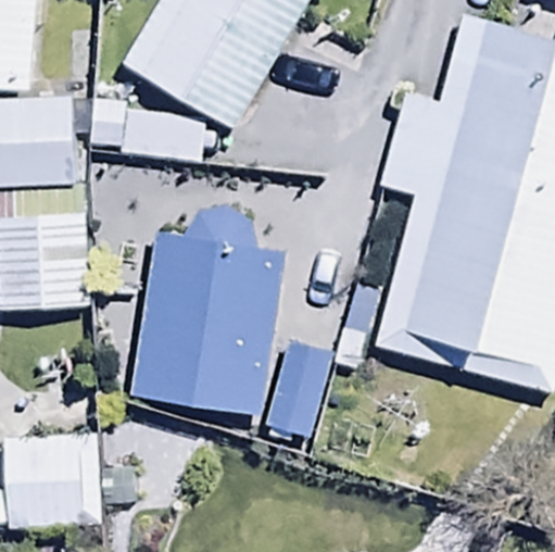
[(0,93),(28,97),(37,0),(0,0),(0,93)]
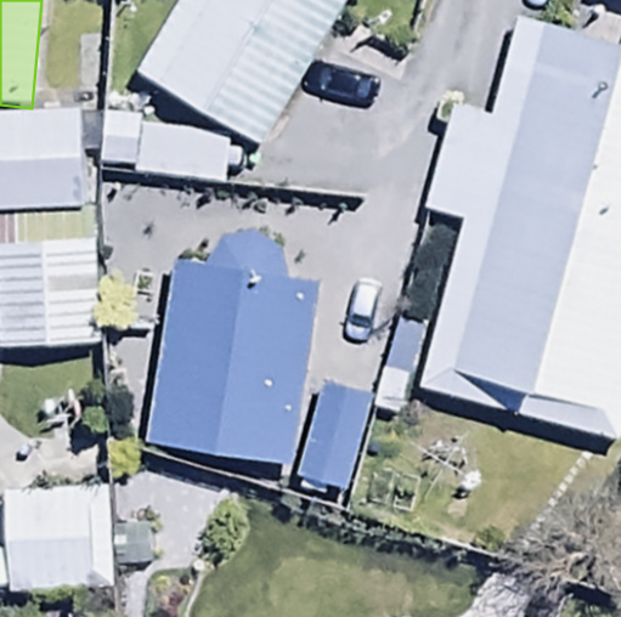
[(176,0),(136,69),(264,145),(349,0),(176,0)]
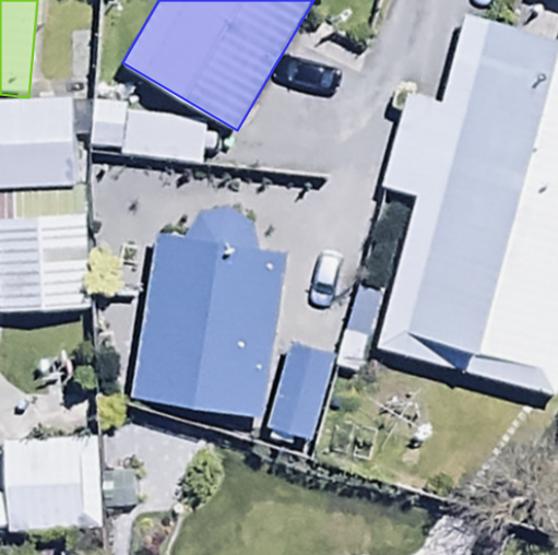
[(379,192),(415,202),(377,347),(556,394),(557,387),(557,40),(465,15),(441,104),(405,94),(379,192)]
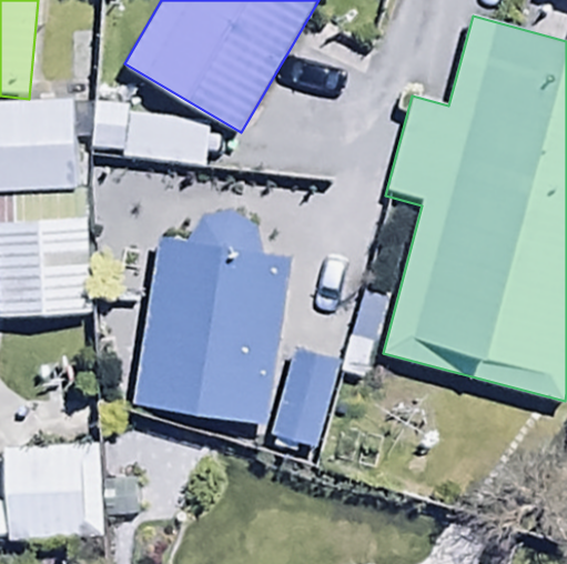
[(76,103),(0,103),(0,193),(76,193),(76,103)]
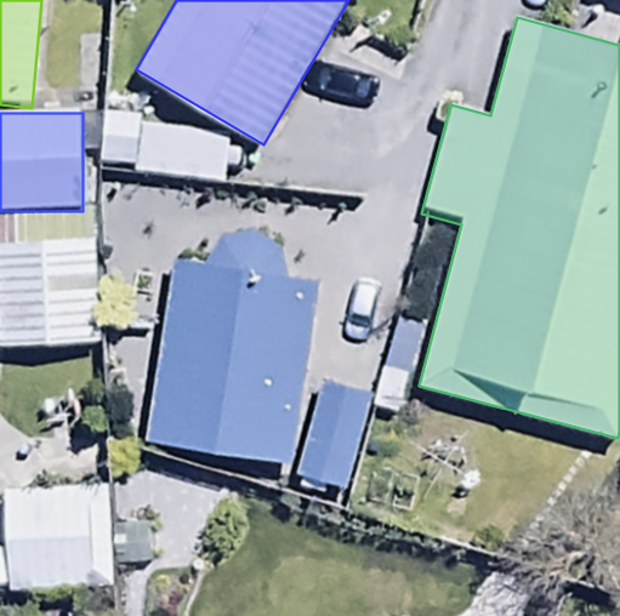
[(228,136),(104,114),(96,163),(220,184),(228,136)]
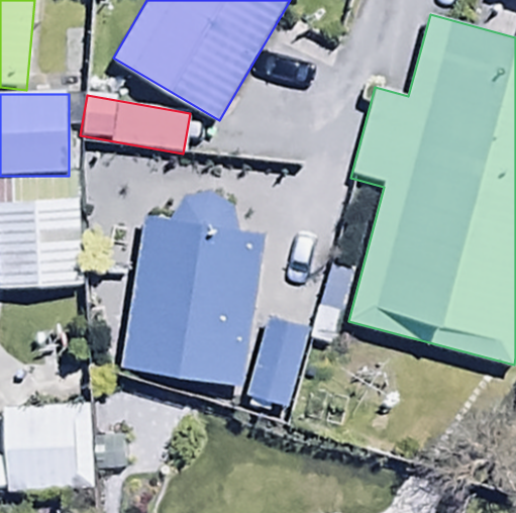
[(174,222),(146,218),(124,369),(242,386),(265,235),(236,231),(242,195),(180,186),(174,222)]
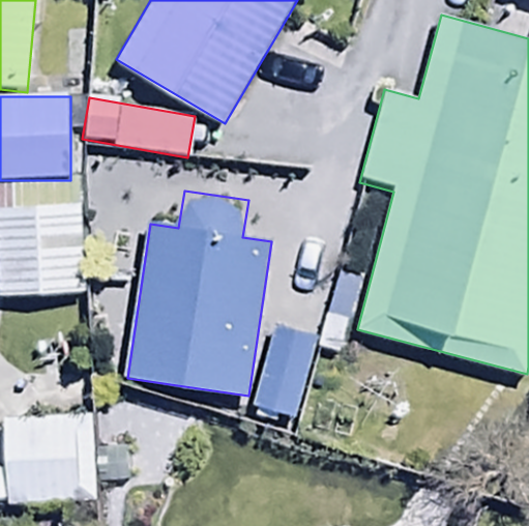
[(81,207),(0,210),(0,275),(1,296),(85,292),(81,207)]
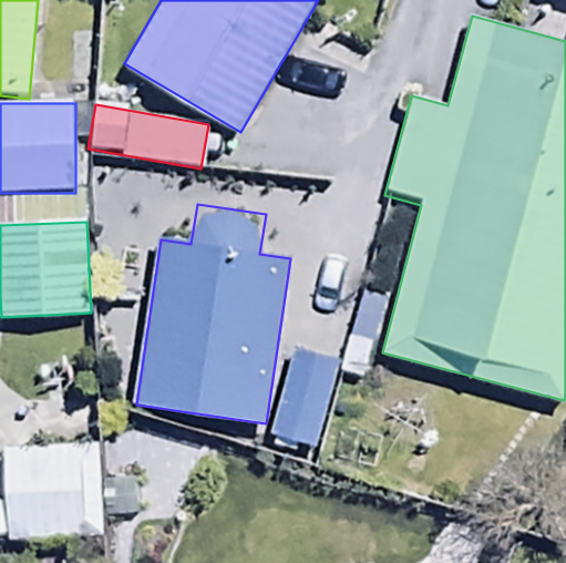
[(337,366),(292,355),(273,433),(316,446),(337,366)]
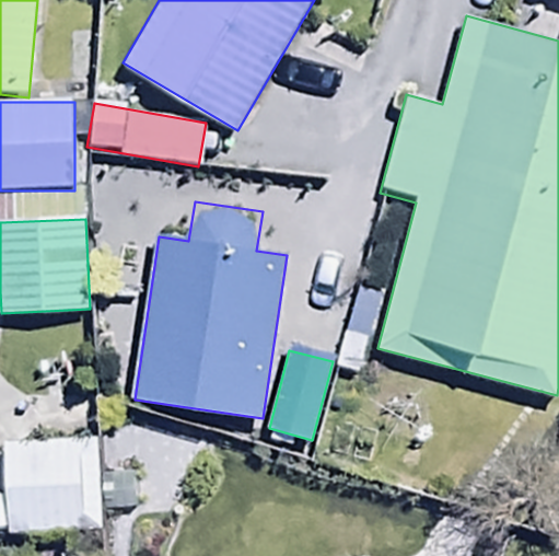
[(96,441),(2,446),(6,540),(101,535),(96,441)]
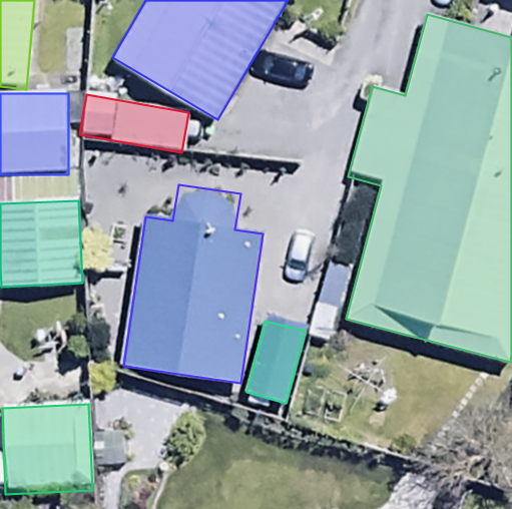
All buildings are outlined.
